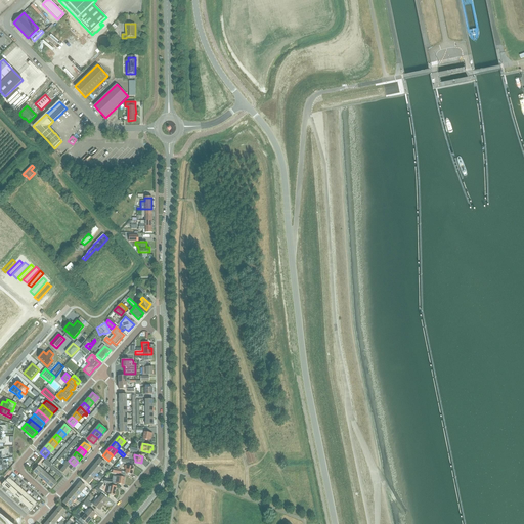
[(95,464),(101,469),(105,464),(100,459),(95,464)]
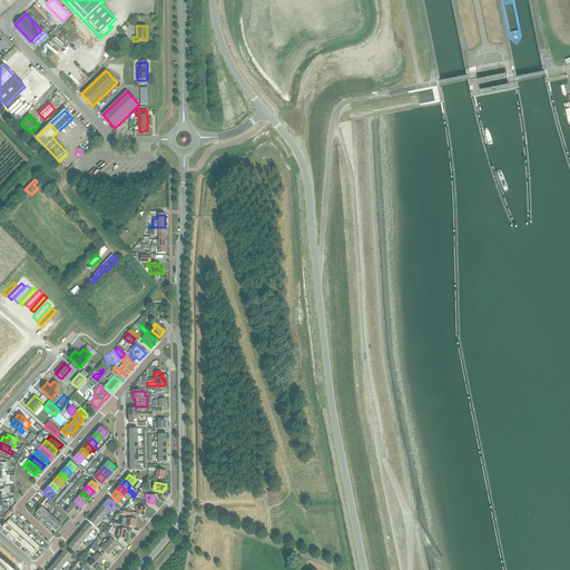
[(80,507),(75,501),(70,507),(76,512),(80,507)]
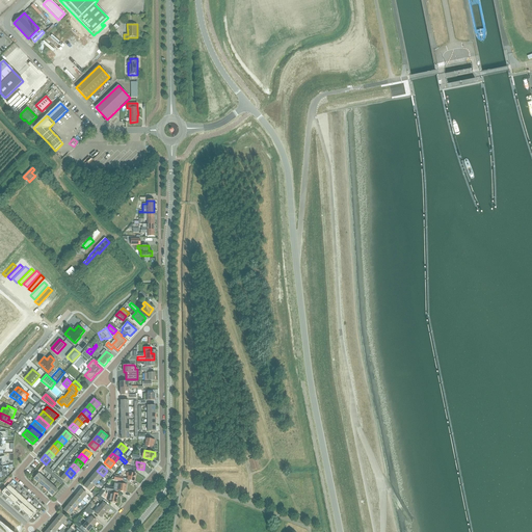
[(103,476),(97,471),(92,476),(99,481),(103,476)]
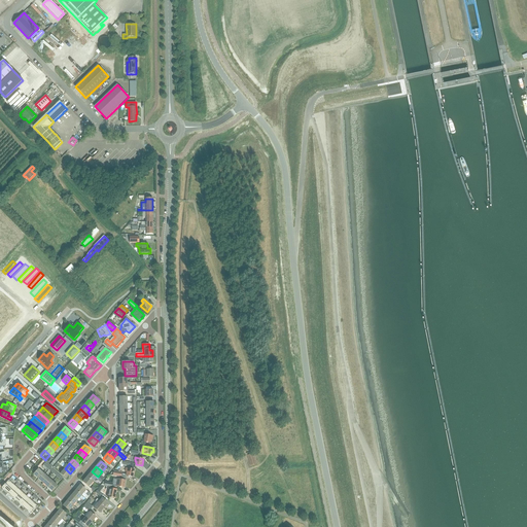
[(34,475),(38,479),(43,473),(39,468),(34,475)]
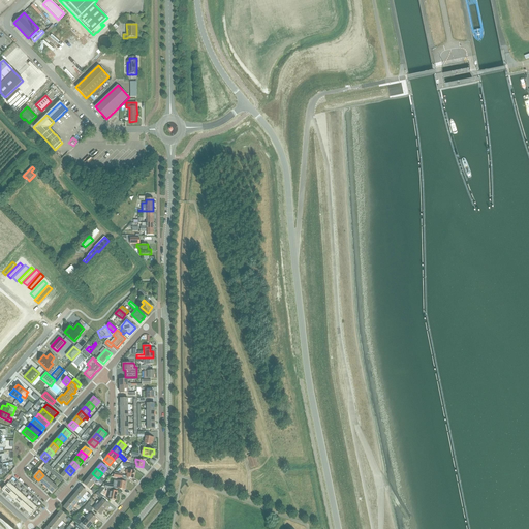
[(70,475),(65,470),(61,475),(66,480),(70,475)]
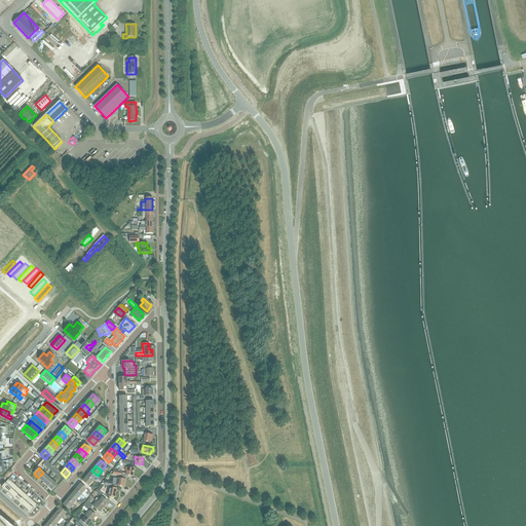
[(133,476),(134,468),(126,467),(125,471),(126,472),(126,475),(133,476)]
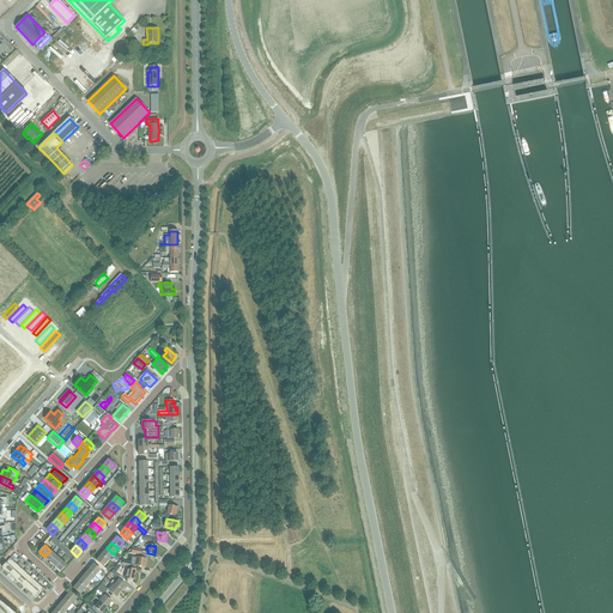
[(102,554),(109,560),(114,554),(107,548),(102,554)]
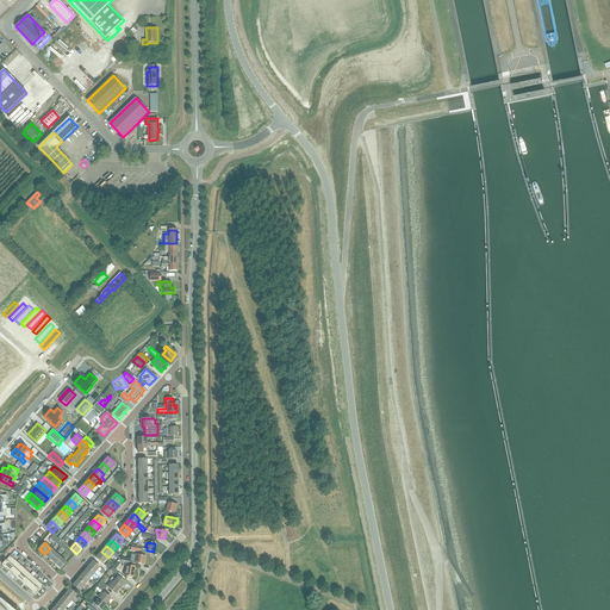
[(56,553),(50,548),(44,554),(50,559),(56,553)]
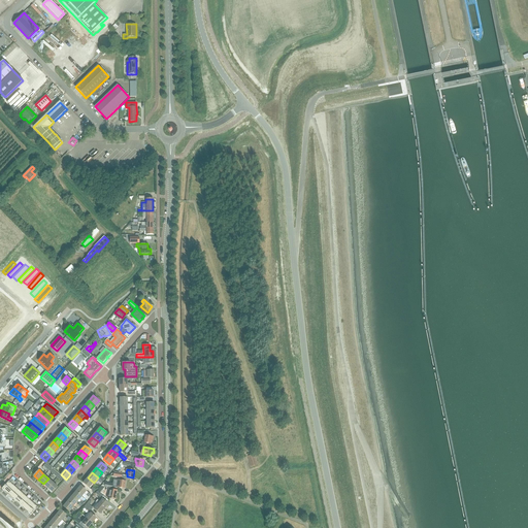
[(94,483),(88,477),(84,483),(90,488),(94,483)]
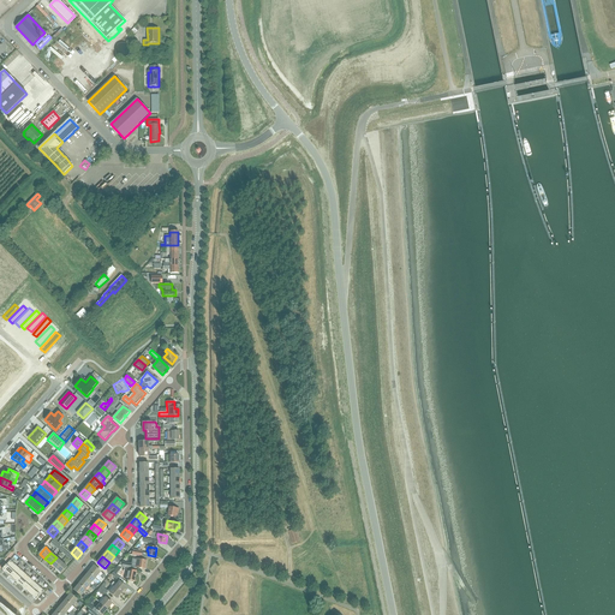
[(51,563),(55,568),(61,562),(57,557),(51,563)]
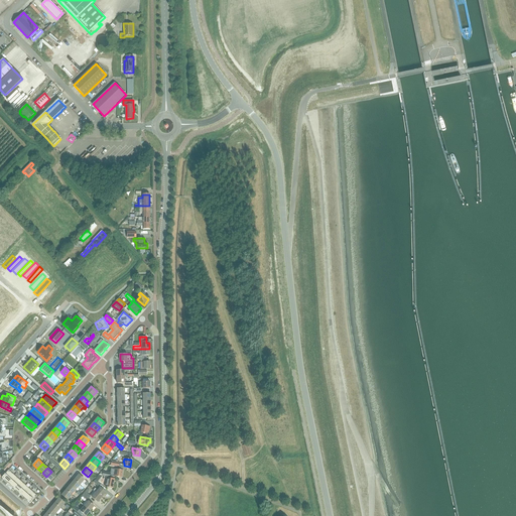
[(111,473),(110,475),(115,476),(122,477),(123,471),(115,469),(112,469),(111,473)]
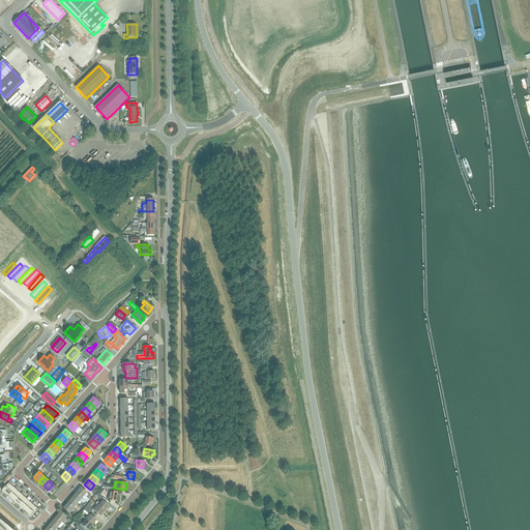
[(15,489),(9,482),(2,491),(8,496),(15,489)]
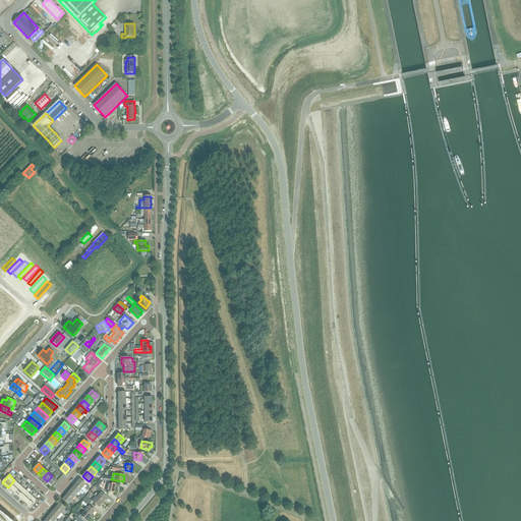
[(52,476),(47,481),(52,485),(57,480),(52,476)]
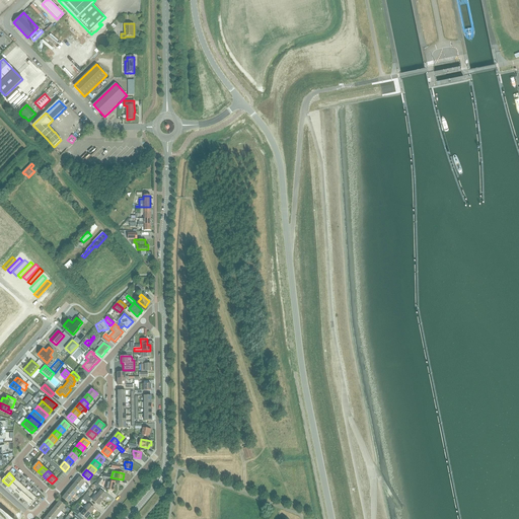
[(75,483),(81,488),(85,483),(79,477),(75,483)]
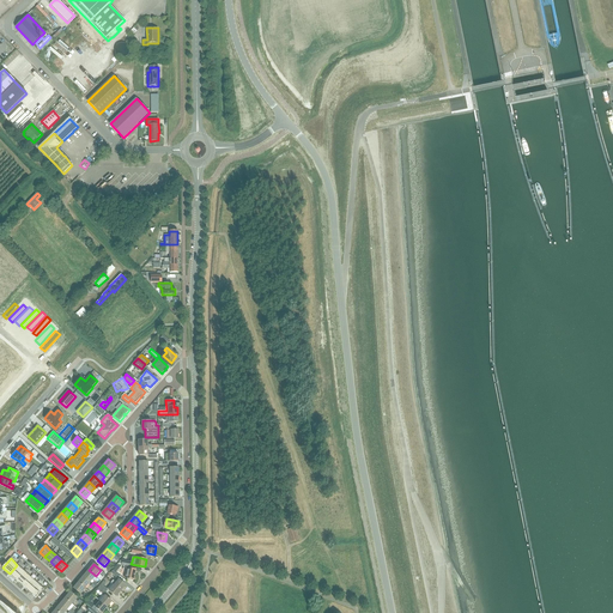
[(16,580),(24,571),(17,565),(10,574),(16,580)]
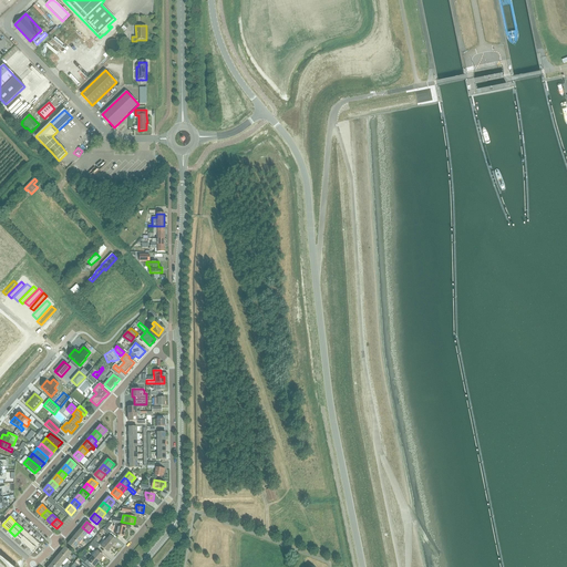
[(125,528),(125,527),(117,525),(116,527),(116,531),(115,534),(117,535),(124,536),(125,528)]
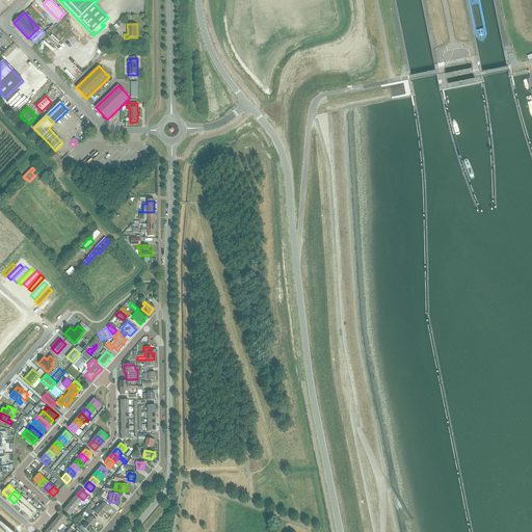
[(73,500),(79,505),(83,500),(77,495),(73,500)]
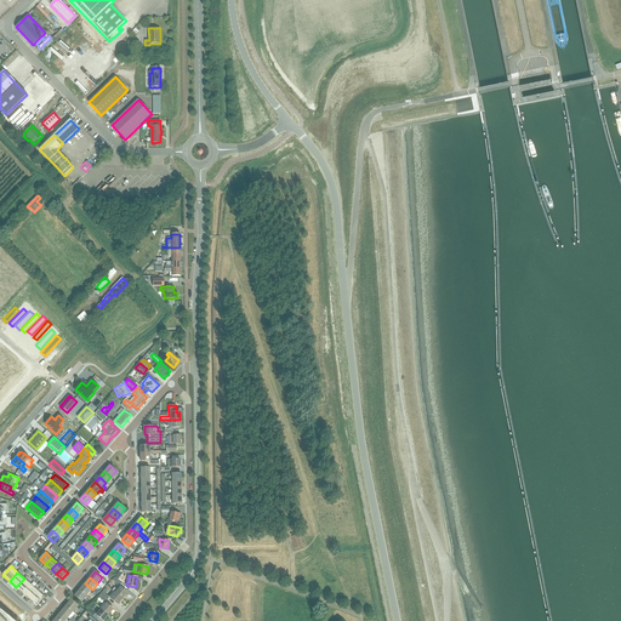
[(23,593),(32,585),(24,579),(16,587),(23,593)]
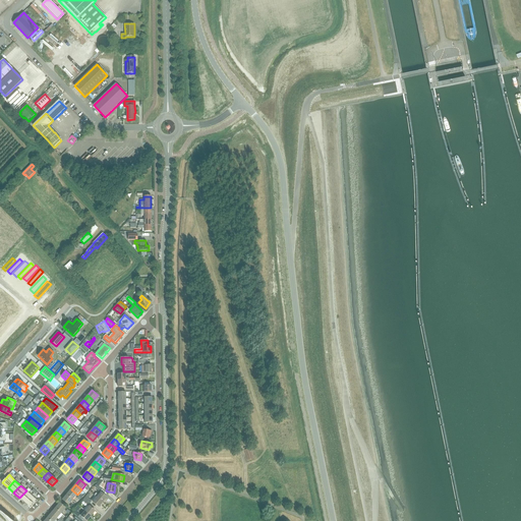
[(67,495),(72,500),(77,495),(71,489),(67,495)]
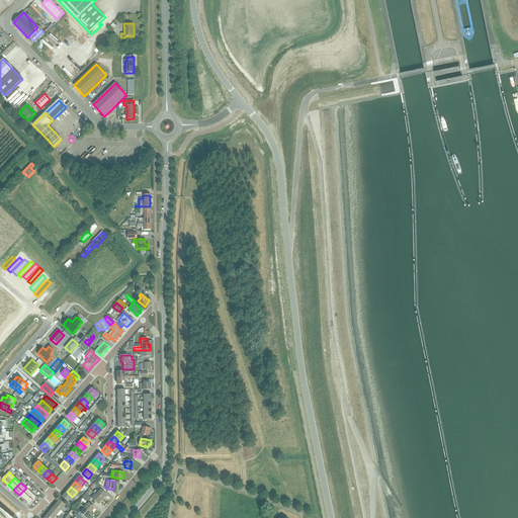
[(24,500),(31,493),(26,488),(19,495),(24,500)]
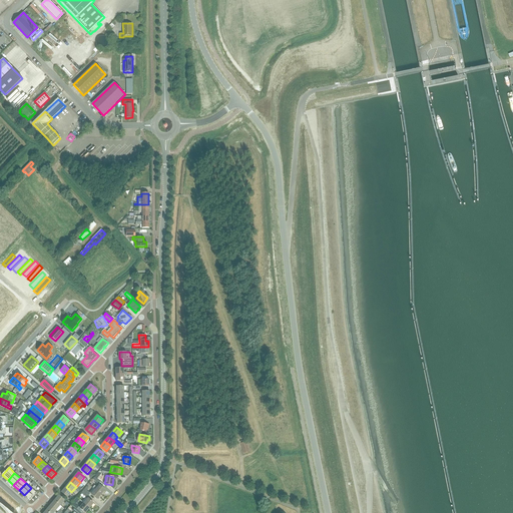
[(93,487),(93,488),(101,494),(105,490),(99,485),(97,487),(94,485),(93,487)]
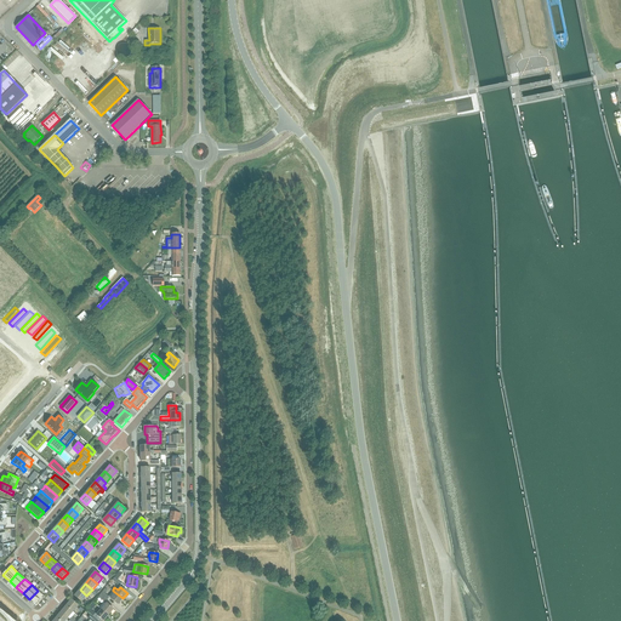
[(86,596),(80,590),(74,596),(81,602),(86,596)]
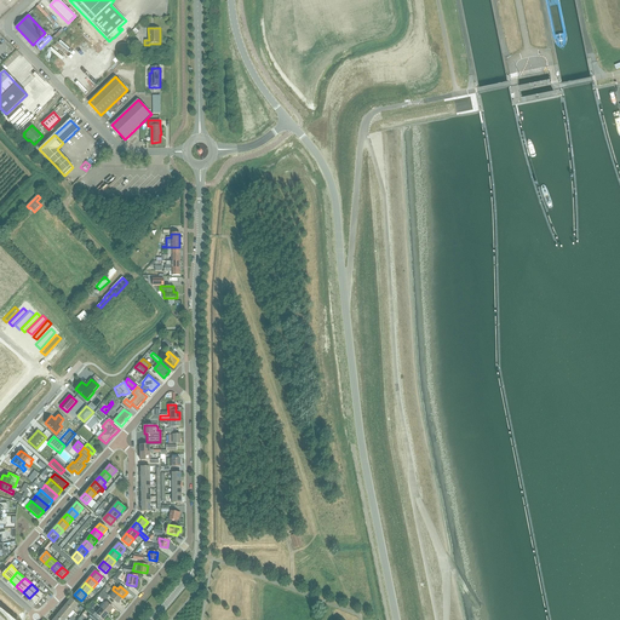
[(36,604),(45,596),(38,590),(29,598),(36,604)]
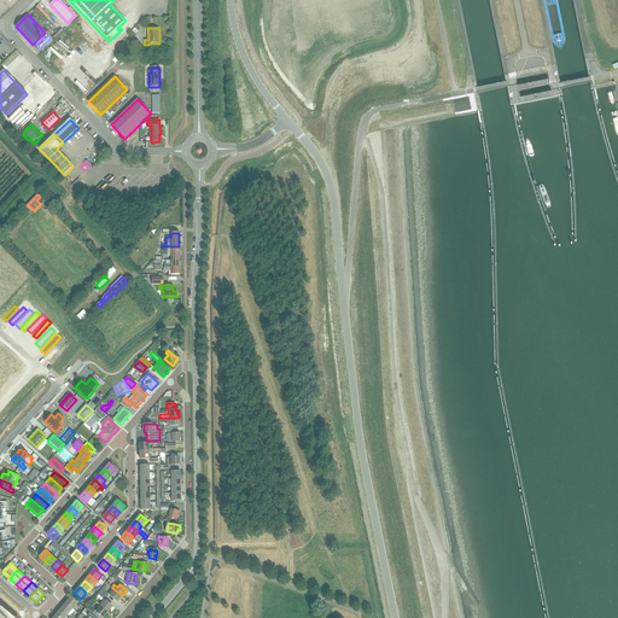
[(122,595),(112,588),(109,593),(110,595),(117,601),(122,595)]
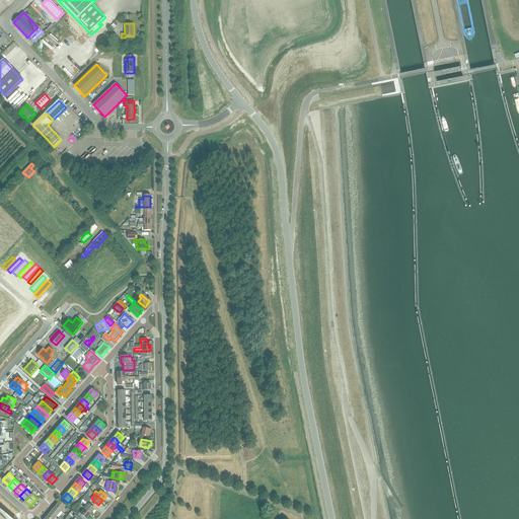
[(55,506),(61,511),(66,506),(60,501),(55,506)]
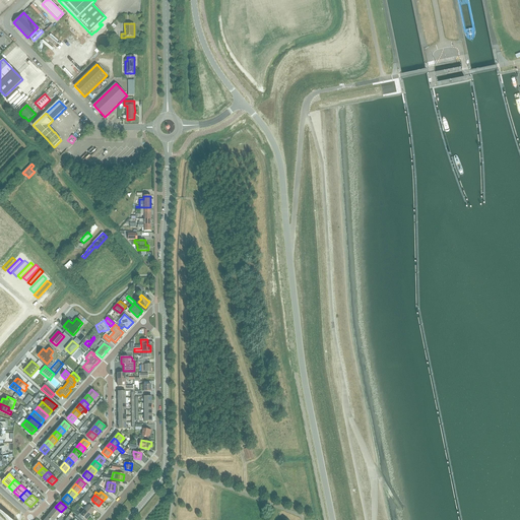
[(85,510),(90,515),(95,510),(89,505),(85,510)]
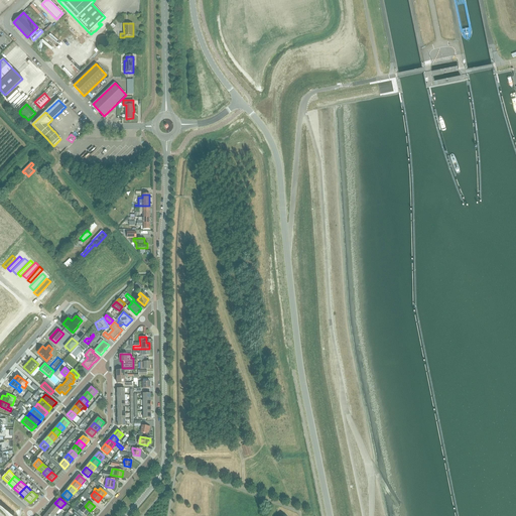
[(50,508),(56,513),(60,508),(54,503),(50,508)]
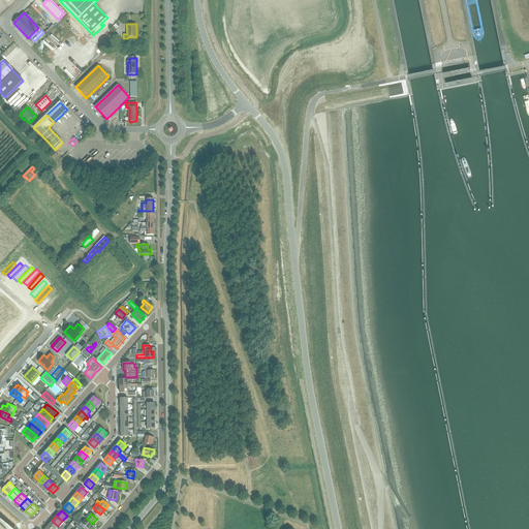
[(92,524),(87,519),(83,524),(88,528),(92,524)]
